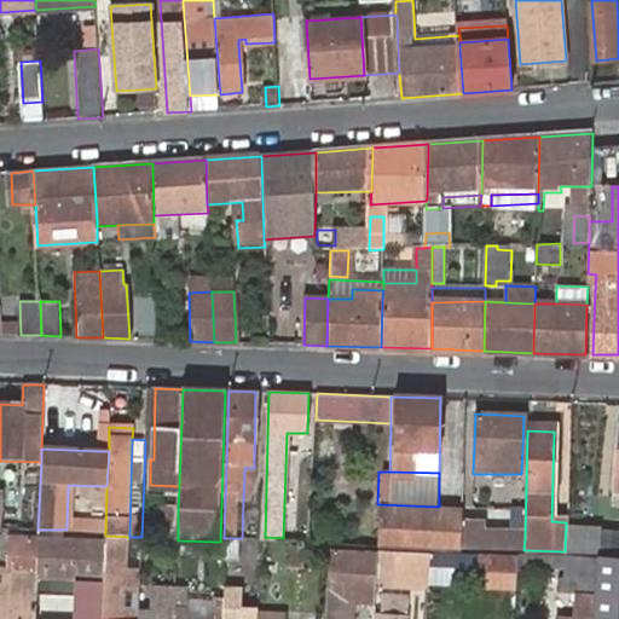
[(377,504),(376,548),(393,548),(428,549),(458,550),(458,548),(460,521),(461,508),(439,507),(377,504)]
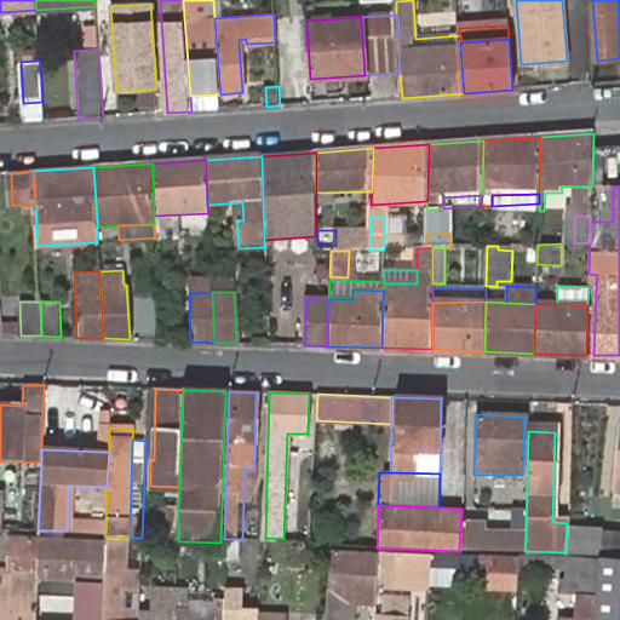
[(143,511),(142,538),(178,540),(178,512),(143,511)]
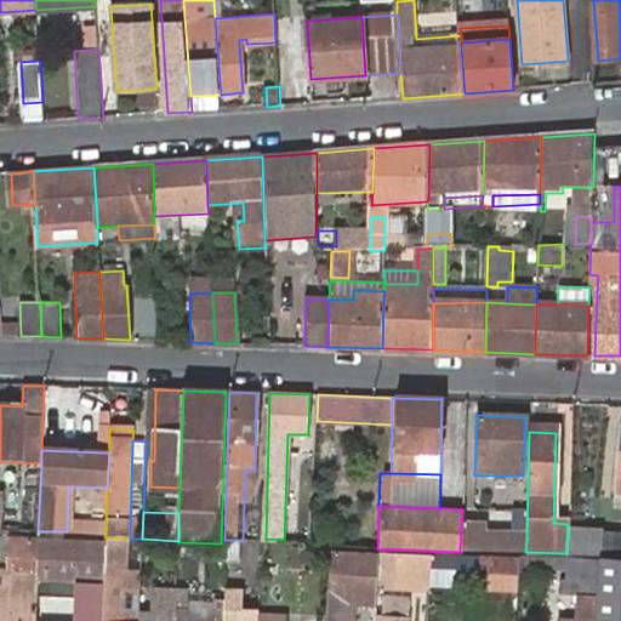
[(461,523),(460,550),(525,552),(527,540),(479,539),(480,523),(461,523)]
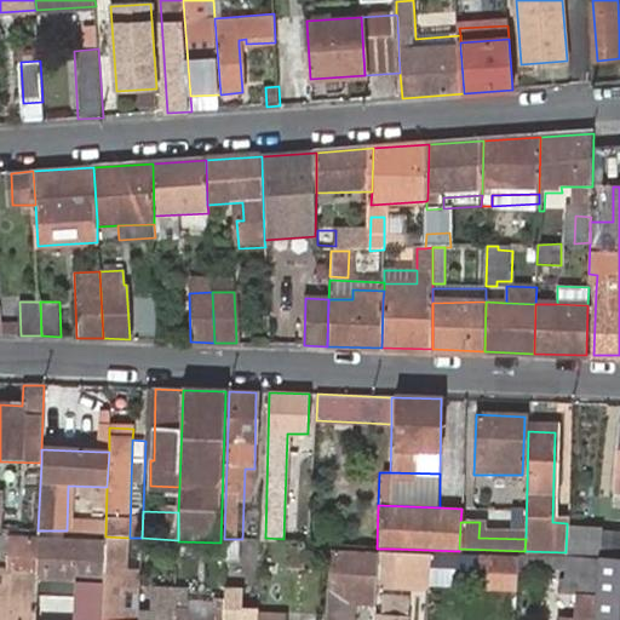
[(566,552),(619,554),(619,532),(601,532),(602,527),(567,527),(566,552)]
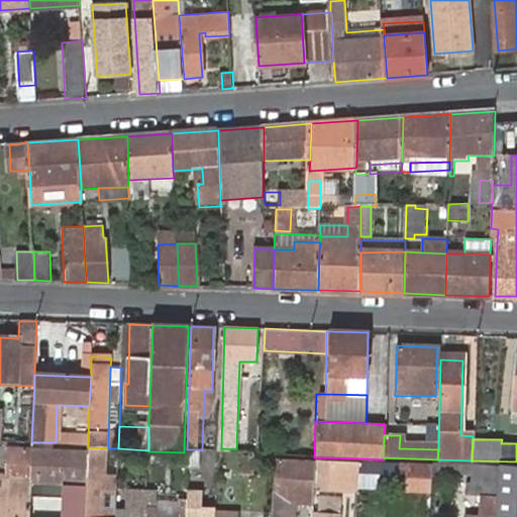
[(8,491),(0,490),(0,516),(28,516),(30,491),(30,479),(31,450),(10,449),(8,491)]
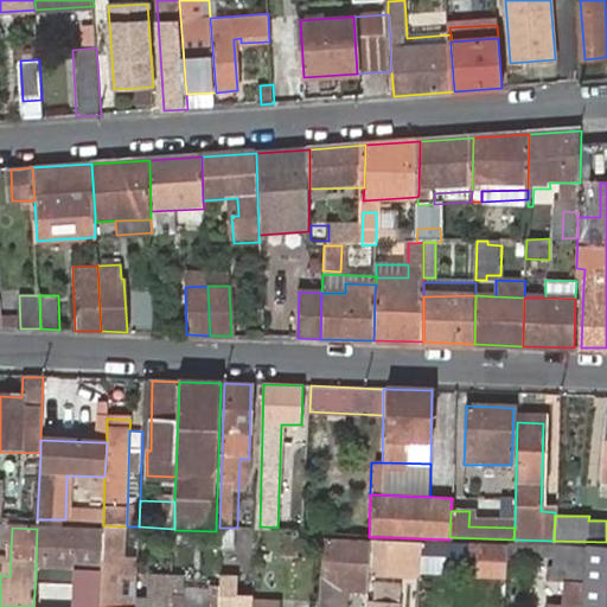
[(102,531),(37,529),(36,562),(85,564),(85,577),(84,604),(100,605),(102,531)]
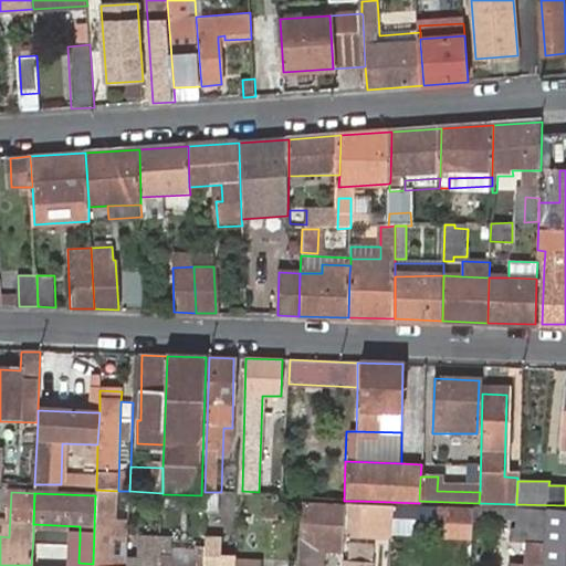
[(95,495),(93,564),(92,565),(109,565),(113,495),(95,495)]
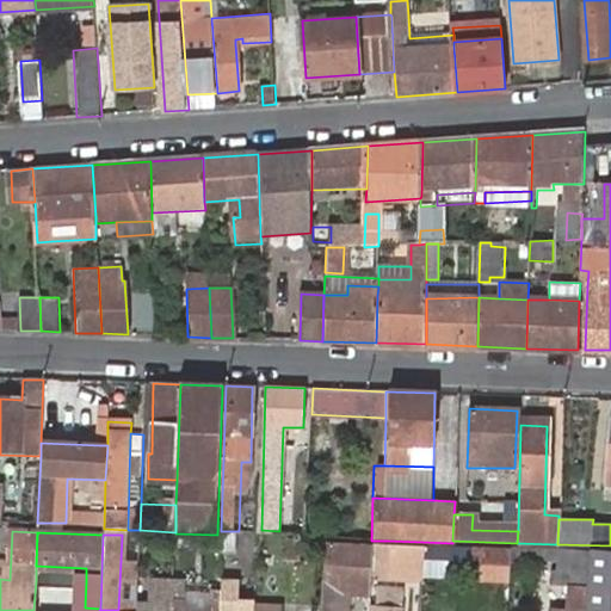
[(222,548),(222,538),(181,536),(180,541),(185,541),(185,547),(222,548)]
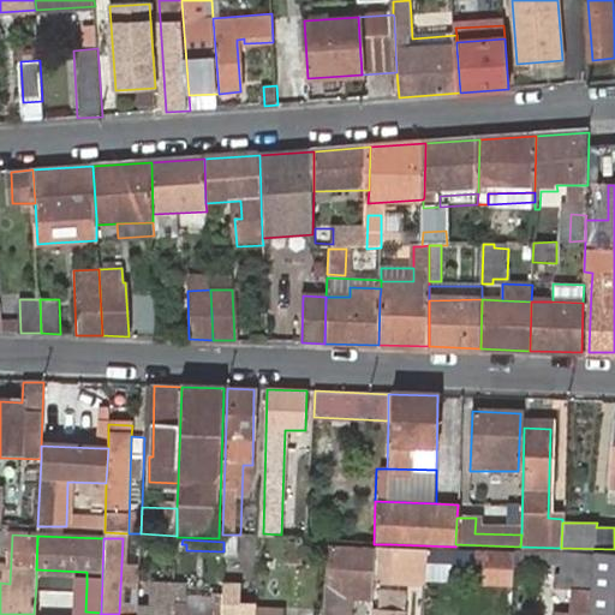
[(260,543),(224,542),(224,551),(224,561),(258,562),(260,543)]
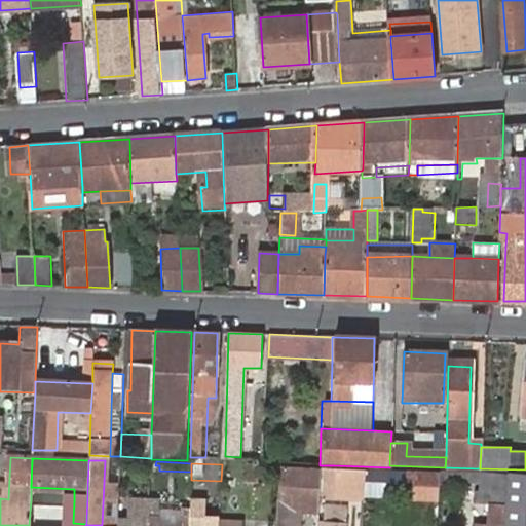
[(258,466),(246,465),(246,480),(258,481),(258,466)]
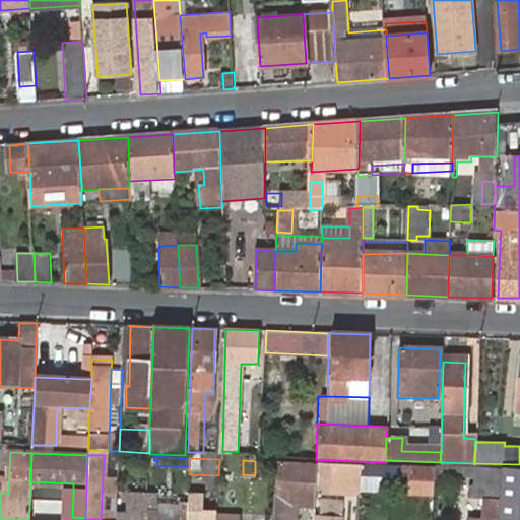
[(360,461),(330,460),(329,492),(359,493),(359,490),(360,464),(360,461)]
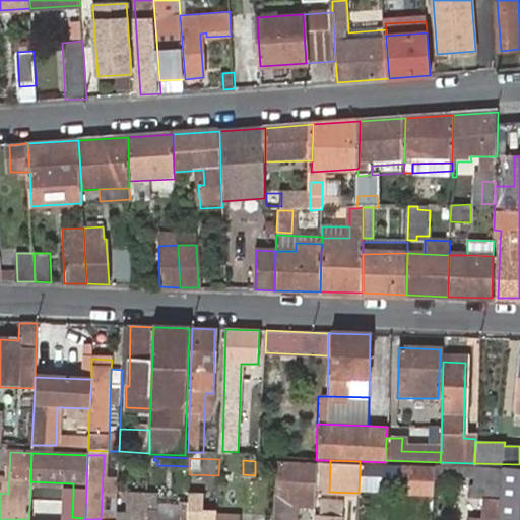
[(294,497),(314,498),(316,462),(274,461),(273,495),(286,495),(286,498),(294,497)]
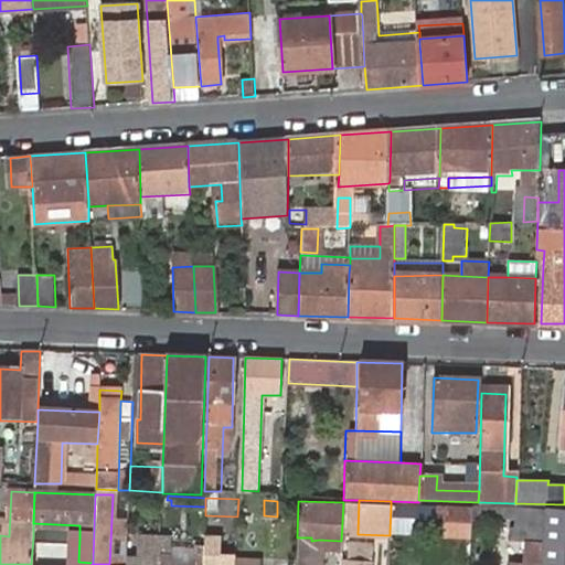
[(391,504),(390,532),(416,533),(416,516),(446,516),(445,534),(469,535),(470,507),(391,504)]
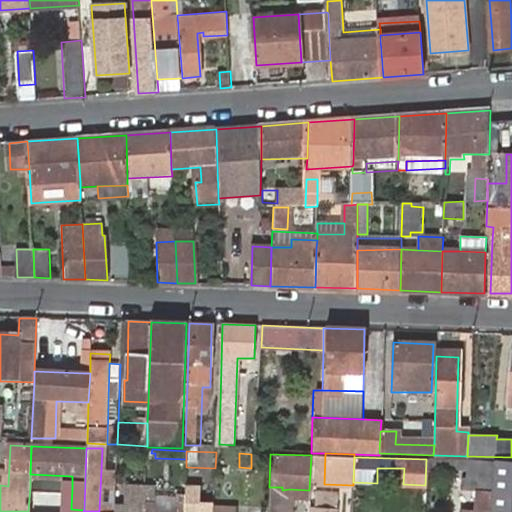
[(511,511),(511,459),(492,459),(492,461),(489,511),(511,511)]
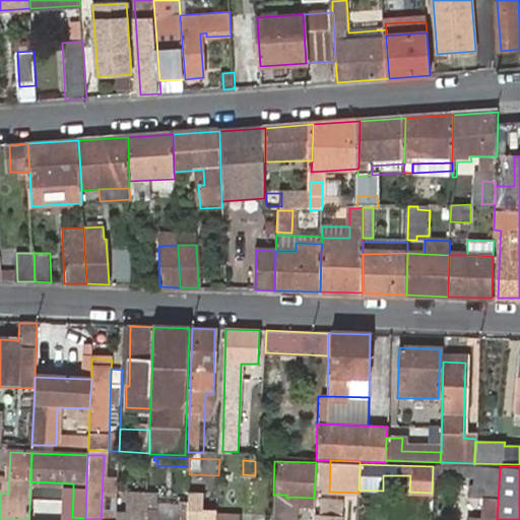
[(497,519),(500,468),(489,467),(485,515),(469,514),(468,519),(497,519)]
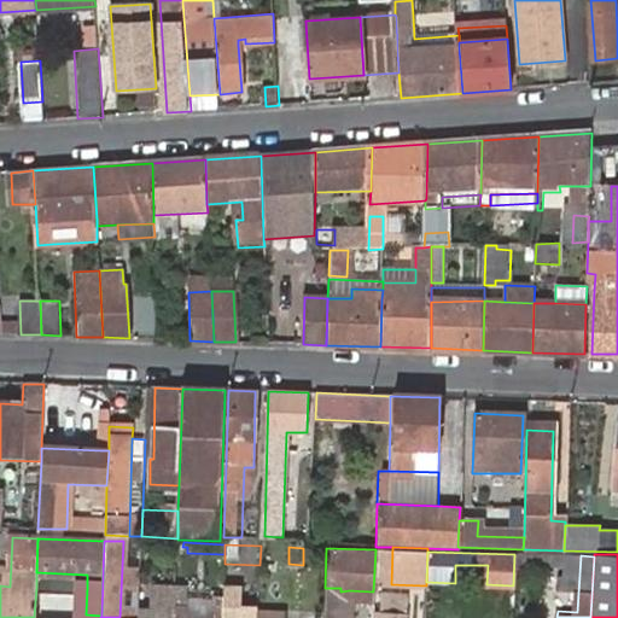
[(87,575),(36,572),(36,587),(87,588),(87,575)]
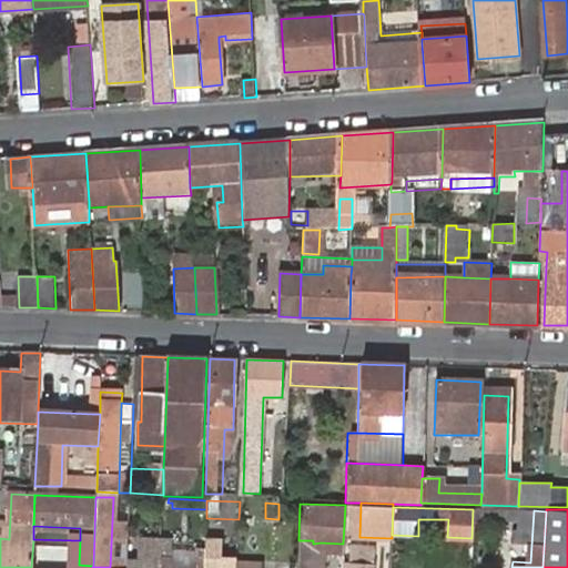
[(160,567),(203,567),(205,544),(196,544),(194,567),(169,567),(171,536),(161,535),(161,538),(160,567)]
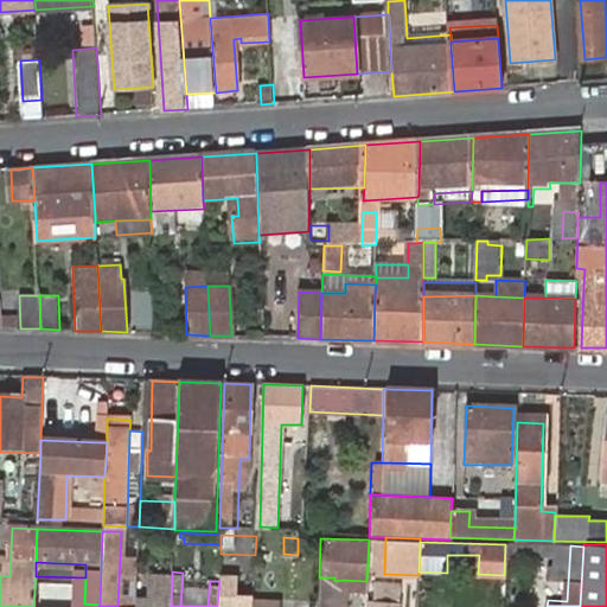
[(171,606),(172,575),(160,575),(158,606),(171,606)]
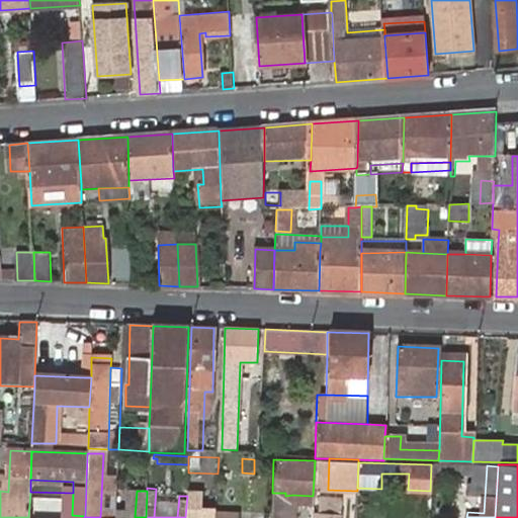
[(291,517),(292,495),(285,496),(285,493),(272,493),(271,517),(291,517)]
